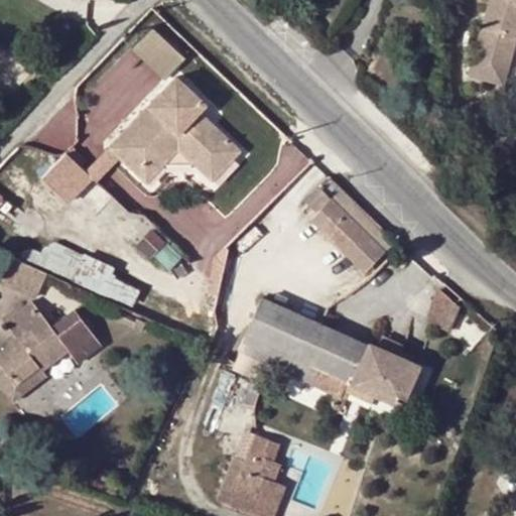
[(476,34),(513,45),(515,35),(515,18),(515,17),(515,16),(515,0),(490,0),(484,4),(476,34)]
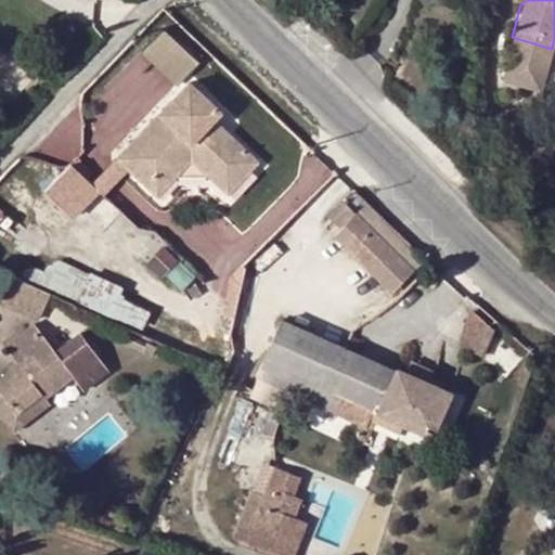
[(177,79),(195,57),(163,30),(144,52),(177,79)]
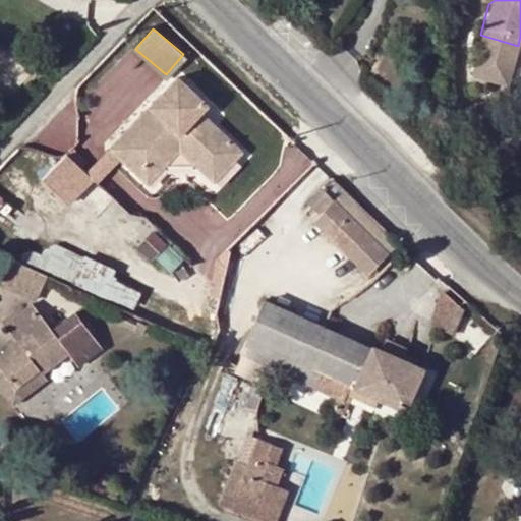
[(494,62),(485,89),(505,93),(518,46),(480,35),(473,61),(483,63),(484,60),(494,62)]
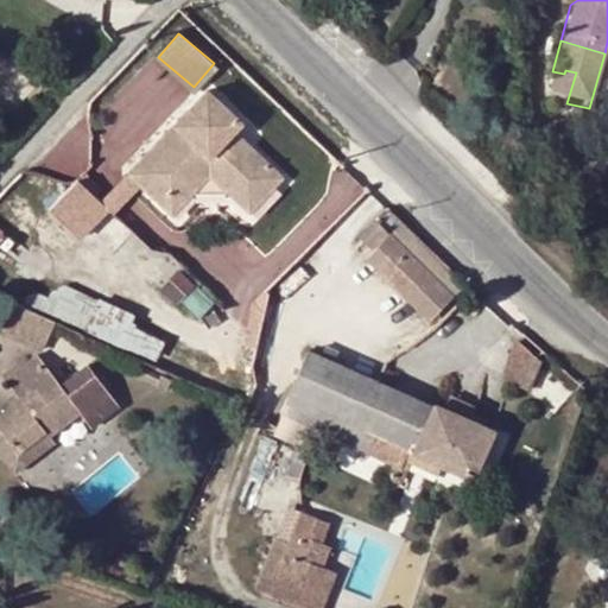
[(564,116),(567,103),(576,73),(565,70),(564,74),(552,71),(546,95),(548,95),(544,113),(564,116)]
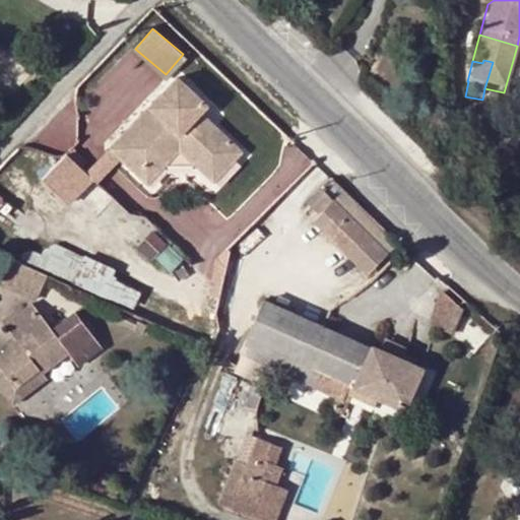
[(177,76),(116,142),(147,172),(179,138),(205,163),(229,139),(210,122),(201,132),(192,123),(208,106),(177,76)]
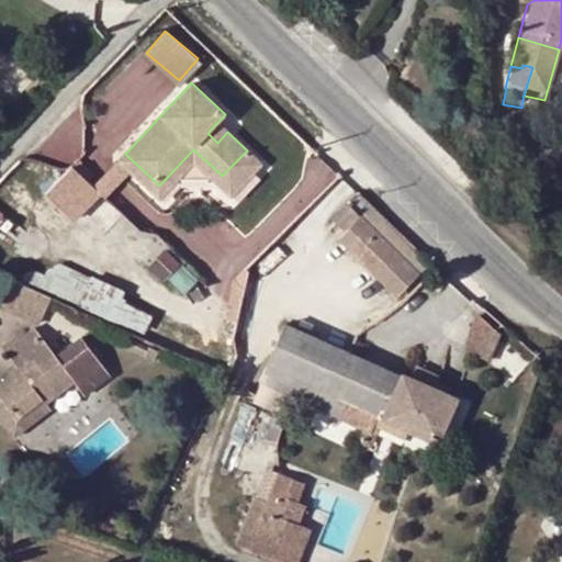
[(159,186),(125,154),(117,161),(159,201),(194,165),(229,198),(261,164),(247,150),(222,176),(193,149),(159,186)]
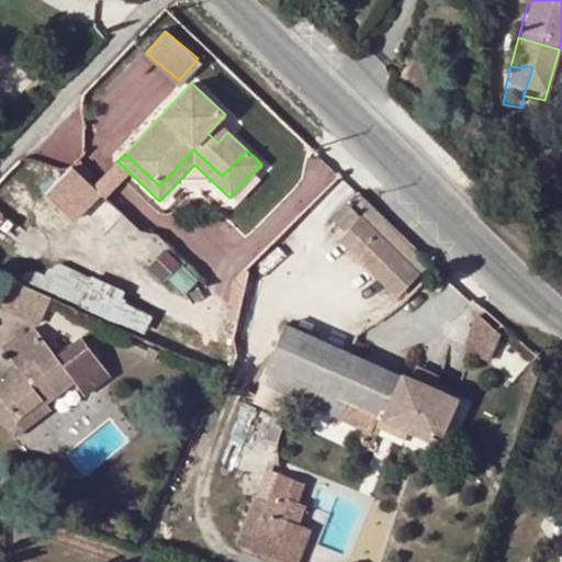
[(0,195),(0,240),(44,194),(23,172),(0,195)]
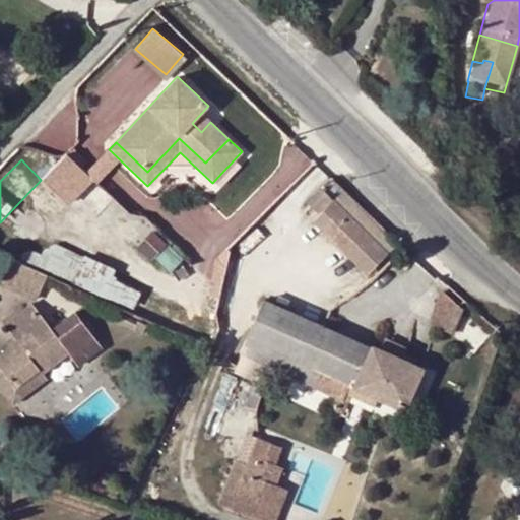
[(283,194),(313,223),(320,216),(335,200),(308,173),(283,194)]
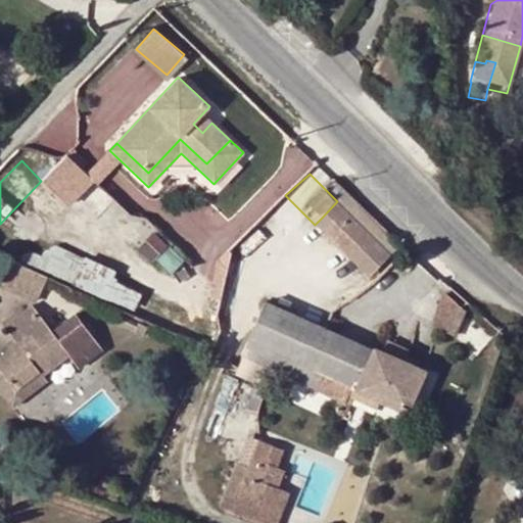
[(326,227),(373,274),(391,254),(337,201),(322,218),(329,225),(326,227)]
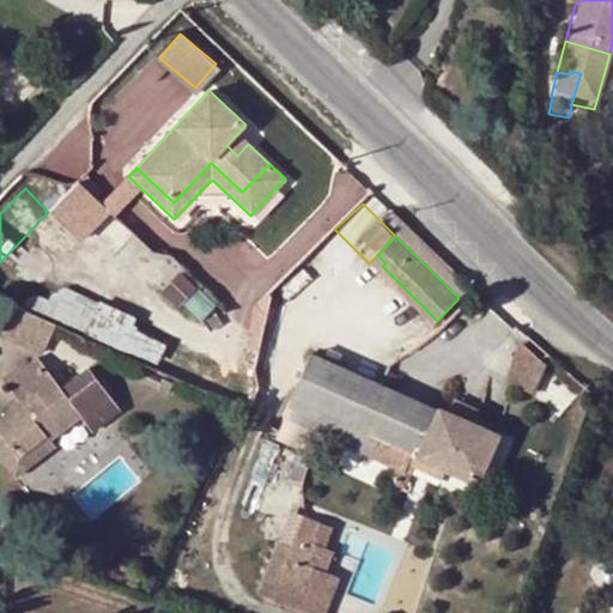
[(377,255),(369,263),(431,326),(437,321),(382,266),(386,263),(377,255)]
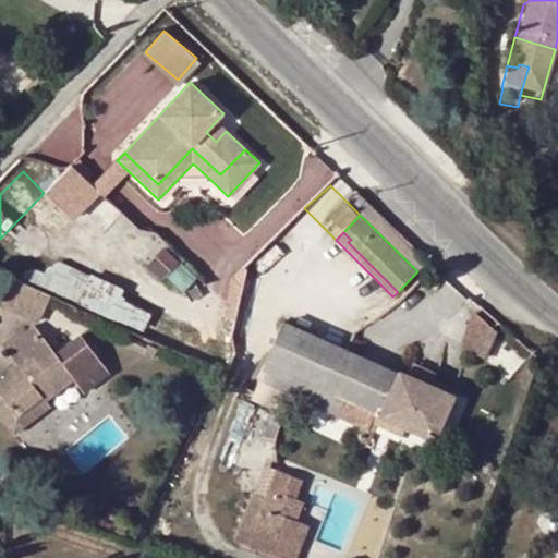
[(35,249),(22,277),(110,315),(109,318),(220,366),(229,349),(120,298),(123,290),(35,249)]
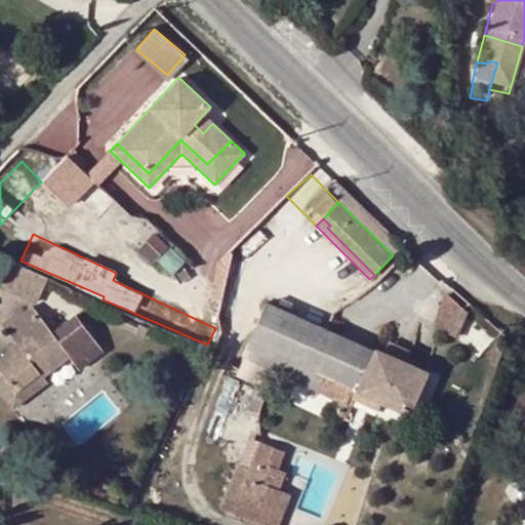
[(418,259),(413,254),(401,267),(410,274),(418,259)]
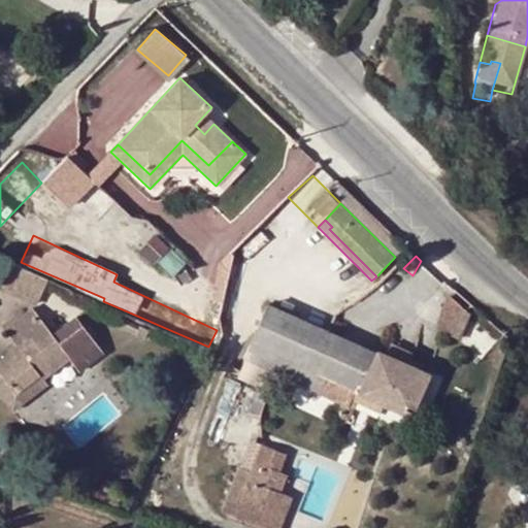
[(0,289),(36,306),(47,278),(6,260),(0,272),(0,289)]
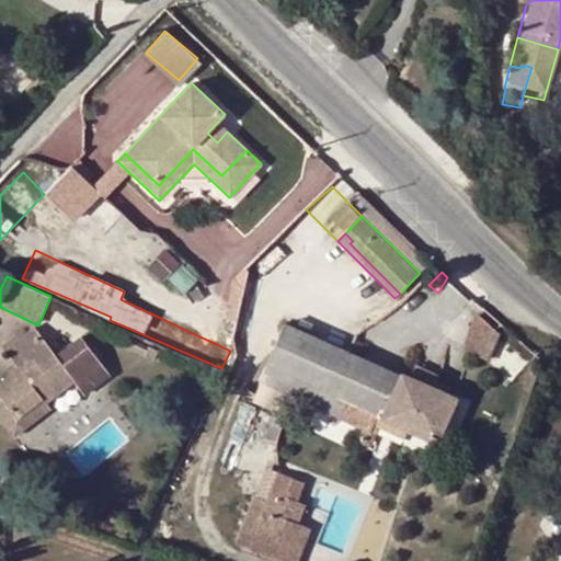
[(497,331),(476,313),(462,352),(491,359),(497,331)]
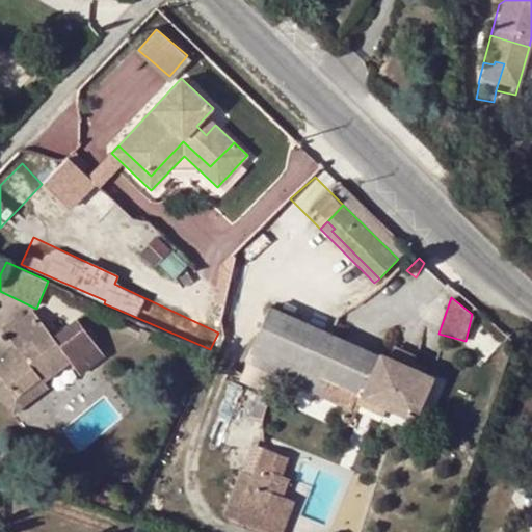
[(343,411),(360,419),(365,408),(369,397),(388,405),(414,418),(431,378),(271,308),(246,362),(345,406),(343,411)]
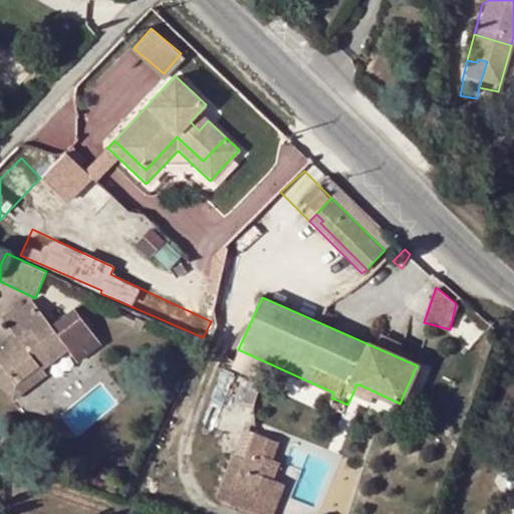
[(38,365),(40,368),(68,348),(77,361),(102,344),(73,306),(50,324),(31,299),(5,320),(19,338),(0,350),(0,381),(10,374),(15,382),(38,365)]
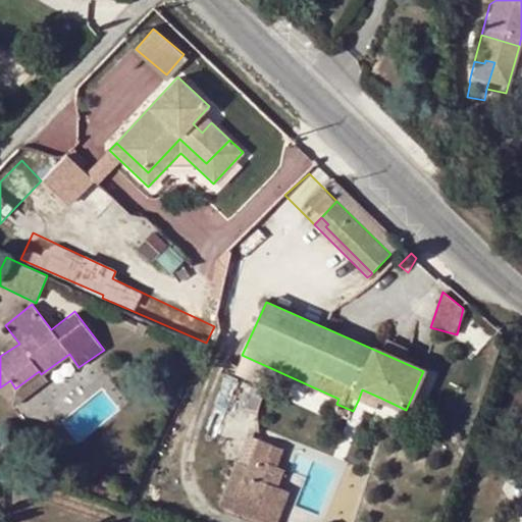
[(149,331),(123,320),(121,326),(146,337),(149,331)]
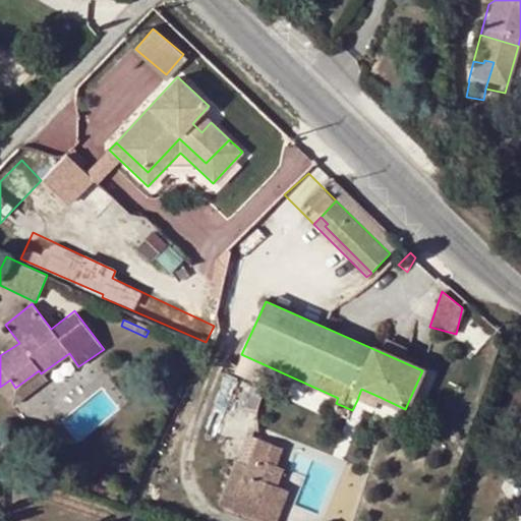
[(48,382),(41,373),(39,370),(15,388),(10,380),(0,387),(0,389),(13,406),(48,382)]
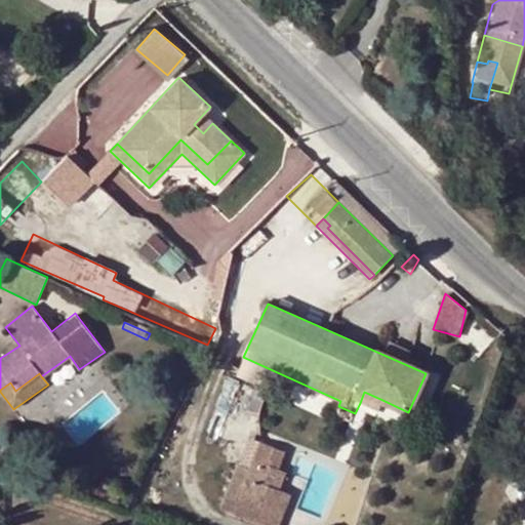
[(431,375),(426,373),(408,412),(413,414),(431,375)]
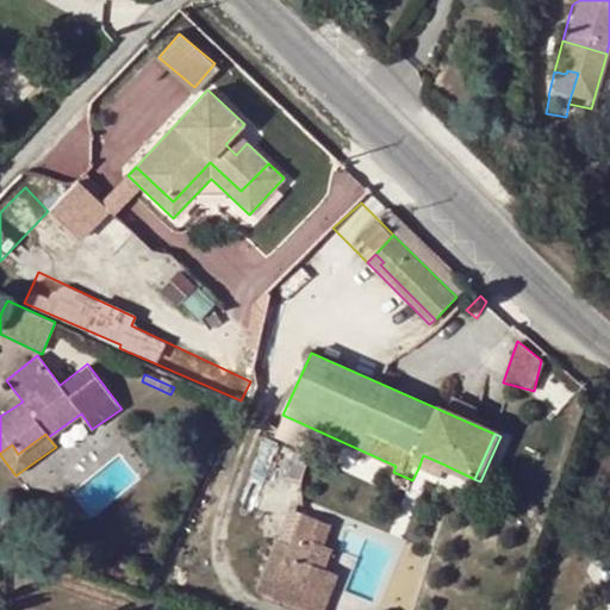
[(312,456),(299,452),(290,478),(302,483),(312,456)]
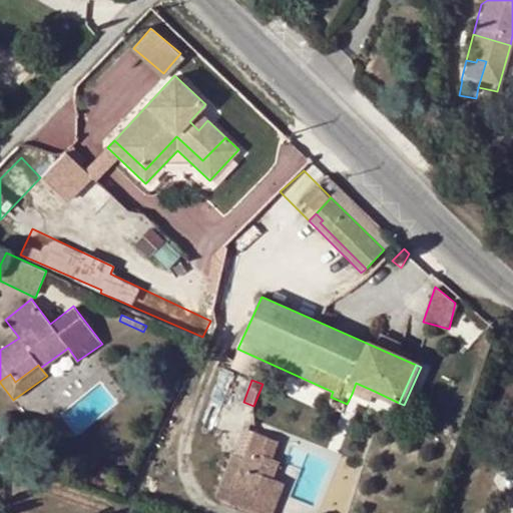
[(356,383),(352,394),(370,402),(374,391),(356,383)]
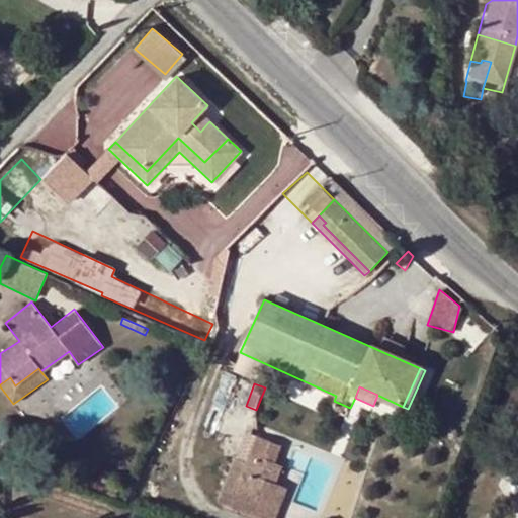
[(348,414),(350,408),(334,401),(331,407),(348,414)]
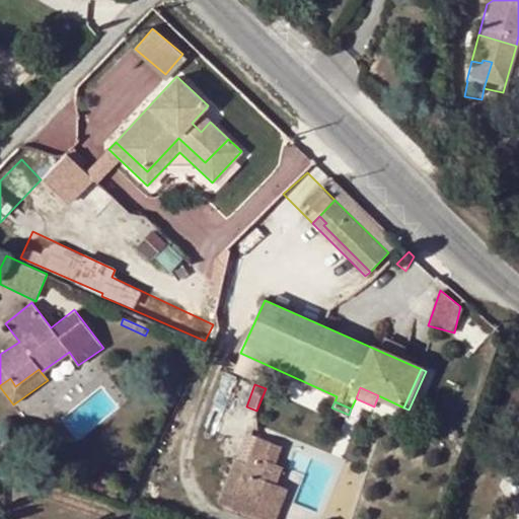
[(262,432),(258,438),(274,444),(277,439),(262,432)]
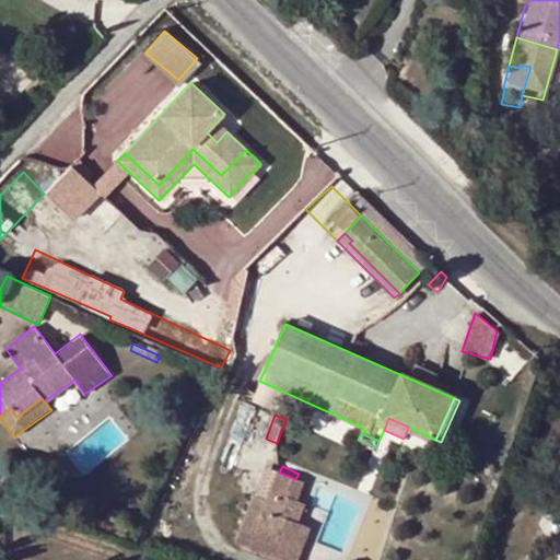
[(295,479),(279,473),(268,500),(256,496),(237,543),(281,559),(284,559),(300,523),(288,518),(295,500),(289,498),(295,479)]
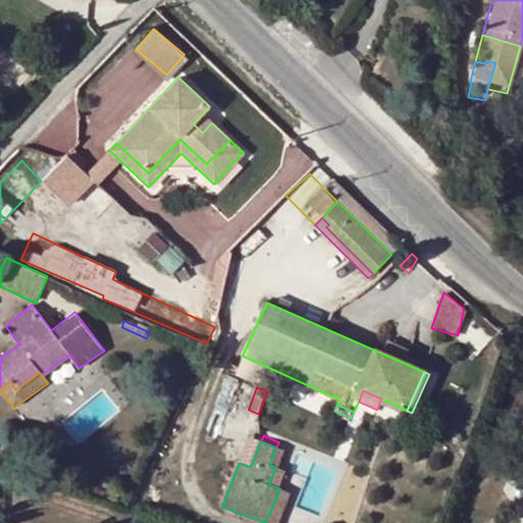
[(286,450),(276,447),(270,465),(276,467),(279,468),(286,450)]
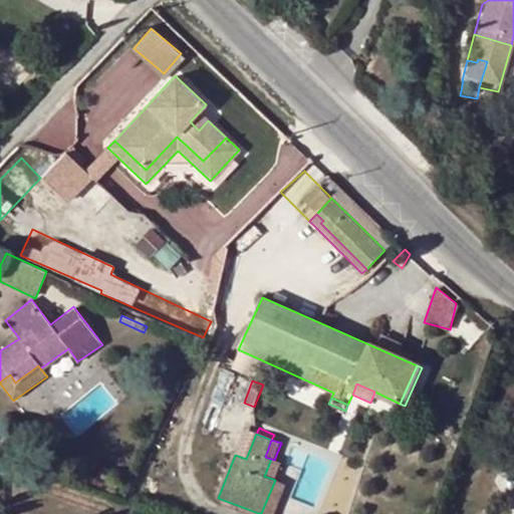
[(274,460),(271,459),(264,476),(275,480),(282,463),(274,460)]
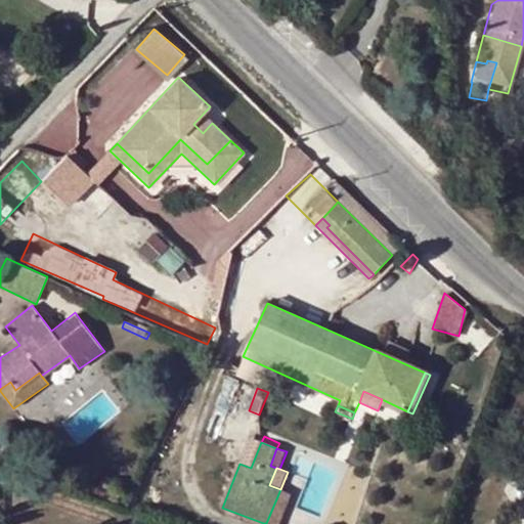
[(280,489),(266,523),(280,523),(293,494),(280,489)]
